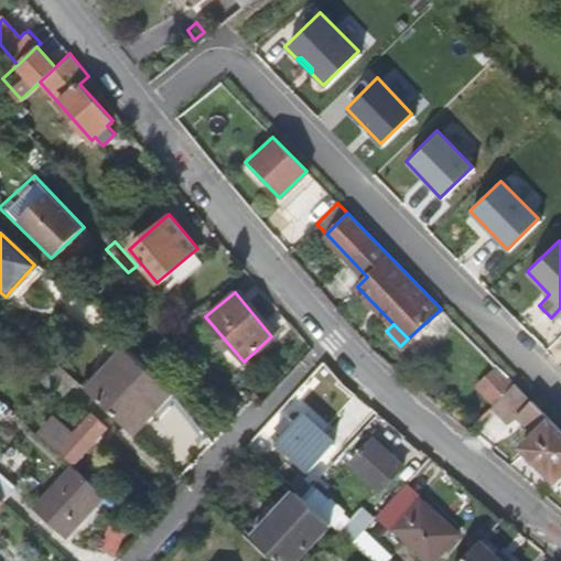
[(85,389),(122,348),(115,342),(77,381),(85,389)]
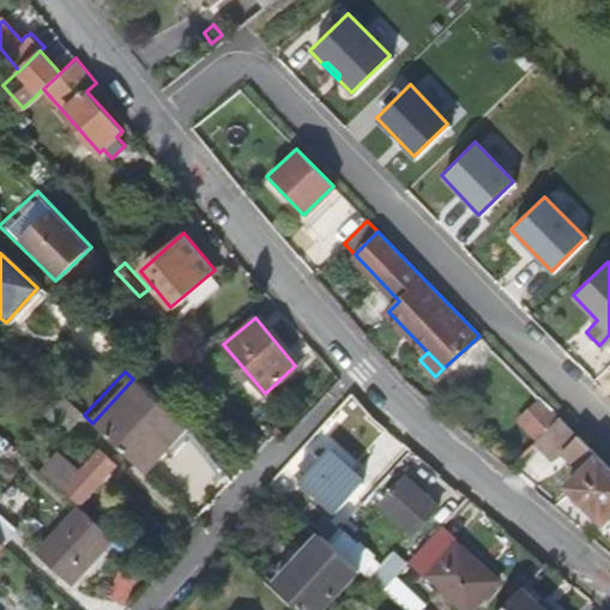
[(185,426),(134,379),(133,379),(92,423),(143,470),(185,426)]
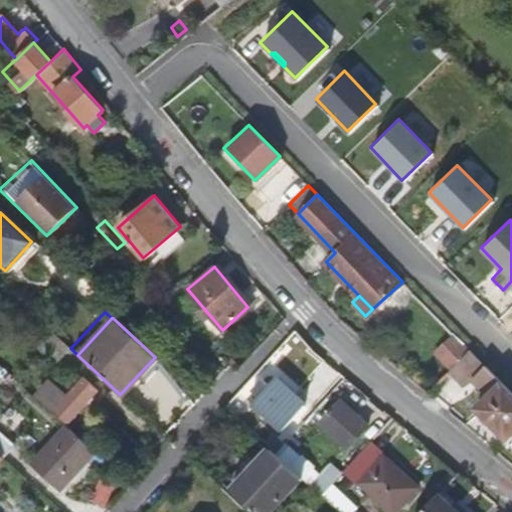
[(47,328),(29,347),(50,366),(68,347),(47,328)]
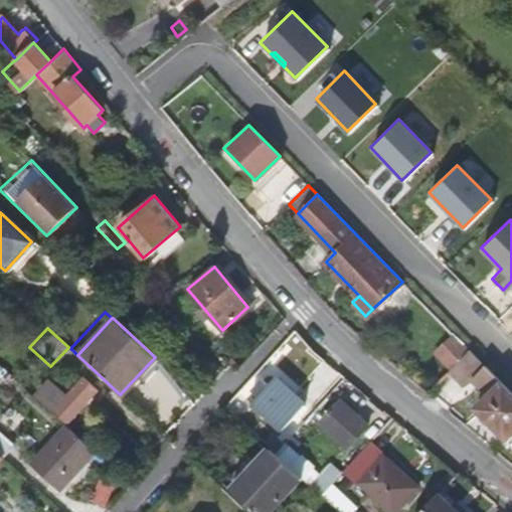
[(429,352),(446,369),(467,347),(450,330),(429,352)]
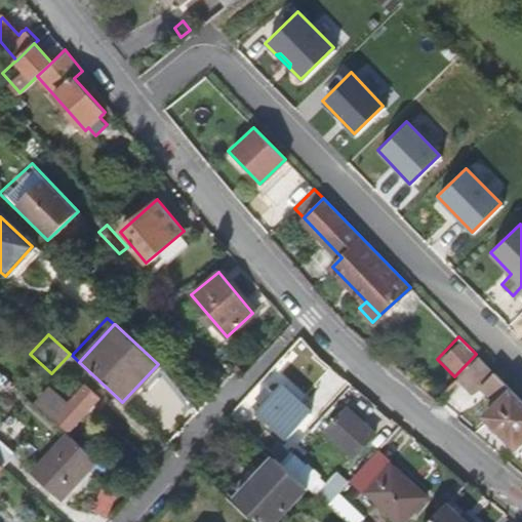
[(480,386),(493,372),(476,354),(454,376),(452,378),(466,392),(473,393),(480,386)]
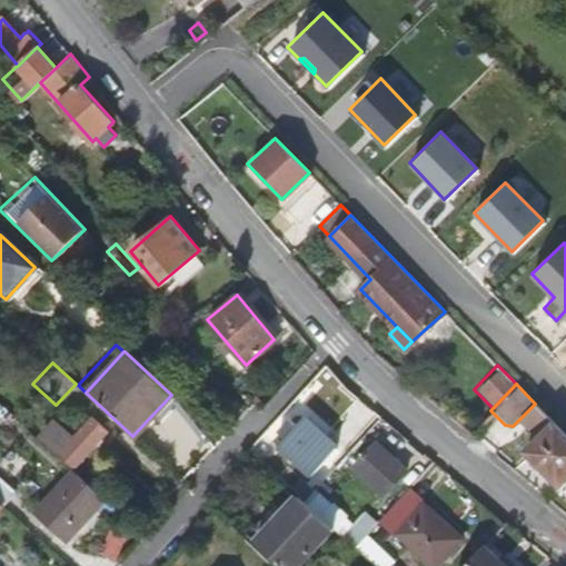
[(552,420),(535,404),(520,418),(537,436),(552,420)]
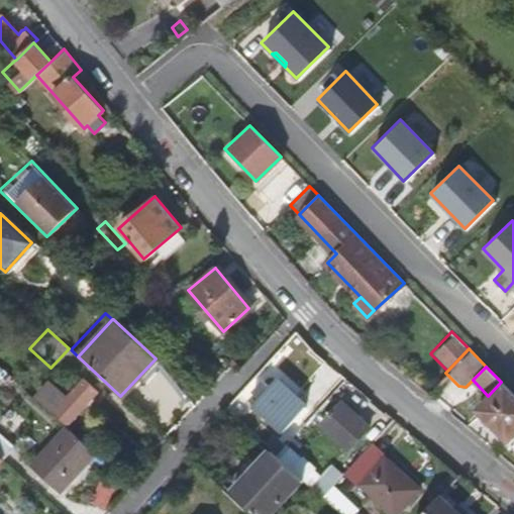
[(35,398),(64,424),(97,391),(83,377),(66,394),(53,381),(35,398)]
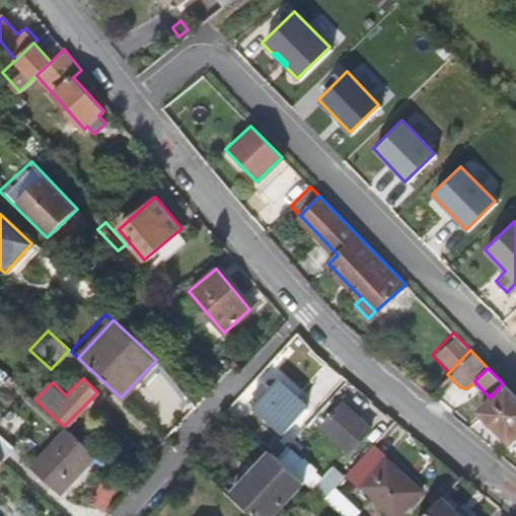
[(275,382),(251,408),(280,434),(303,408),(275,382)]
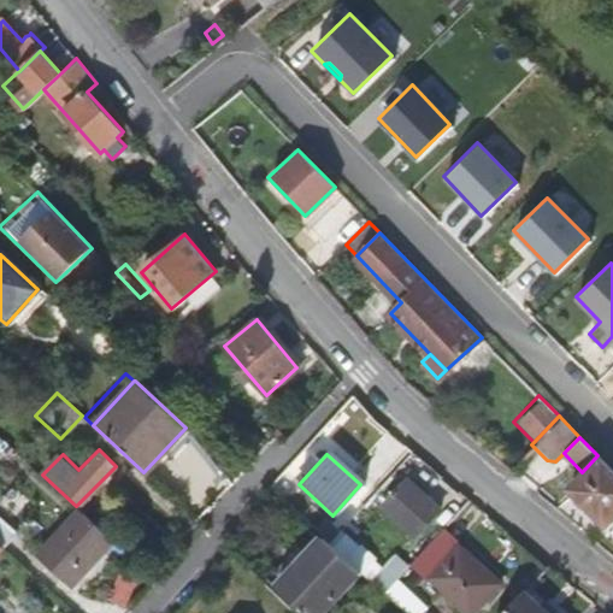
[(612,517),(612,471),(597,455),(582,472),(566,488),(605,526),(612,517)]
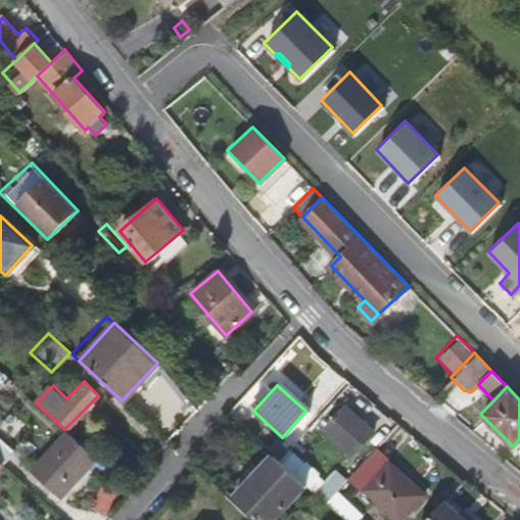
[(344,406),(324,428),(350,454),(372,430),(344,406)]
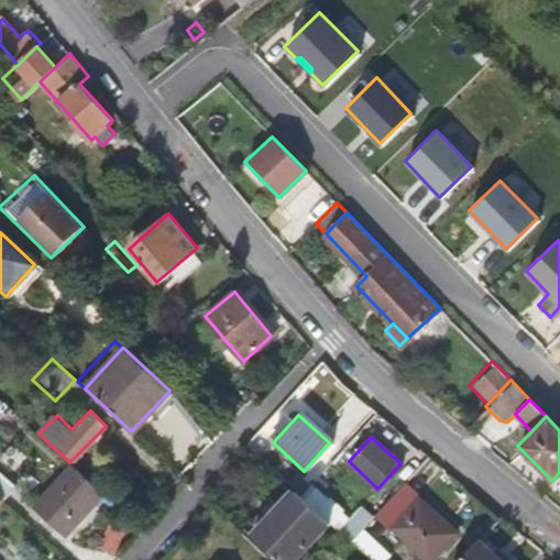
[(99,494),(69,467),(31,508),(62,537),(99,494)]
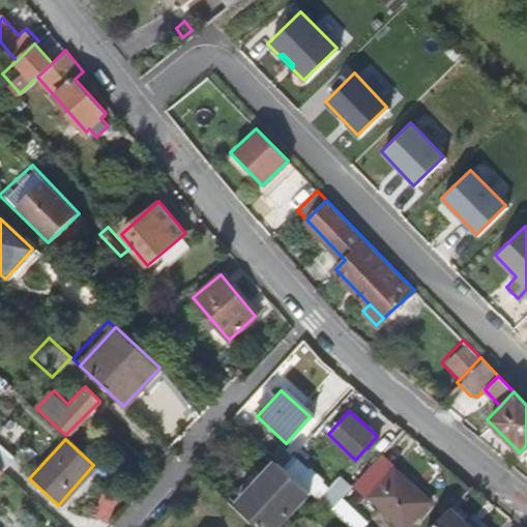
[(9,458),(0,449),(0,467),(9,458)]
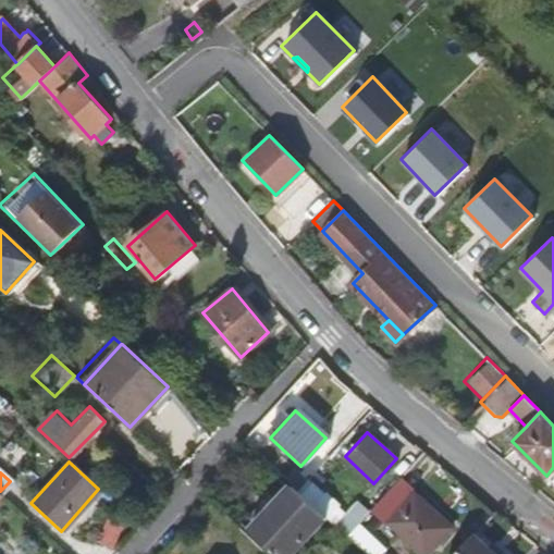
[(300,542),(324,516),(311,504),(290,484),(270,505),(260,496),(237,521),(271,553),(296,553),(305,546),(300,542)]
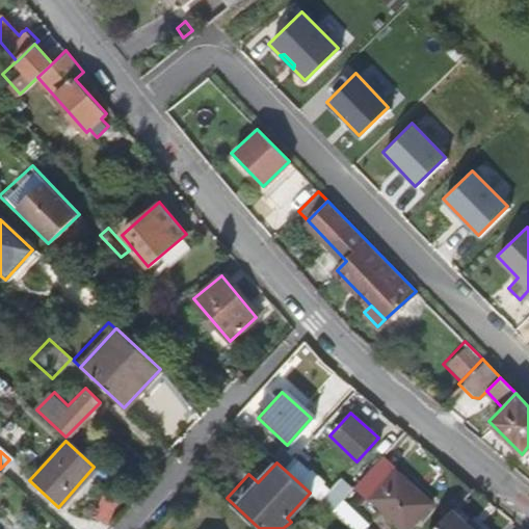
[(403,528),(406,528),(431,503),(397,471),(371,498),(403,528)]
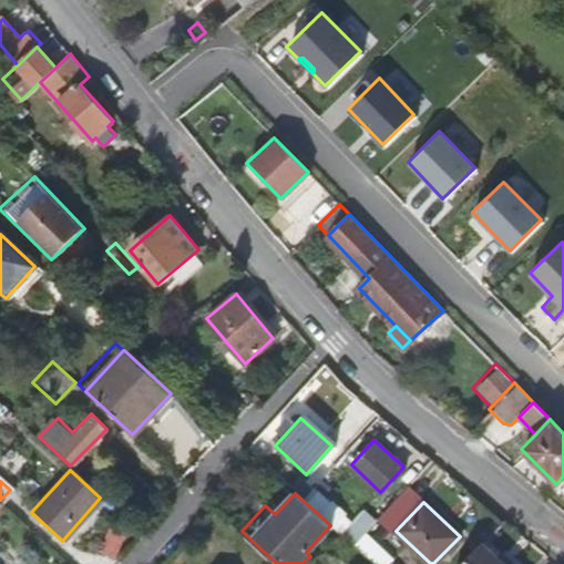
[(317,513),(330,525),(344,537),(352,529),(326,503),(317,513)]
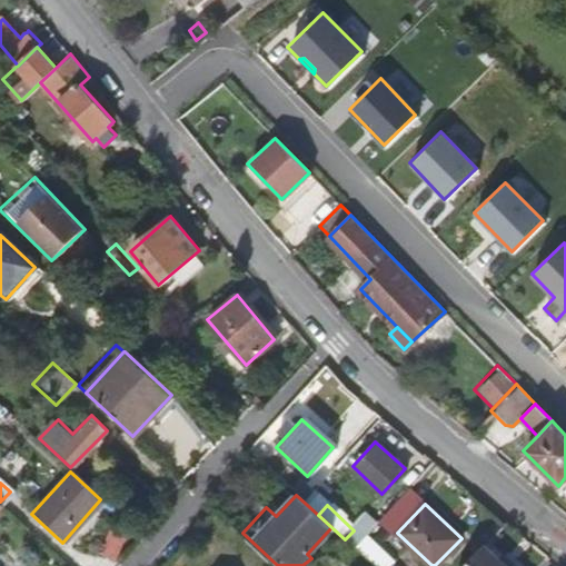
[(377,544),(365,557),(373,565),(390,565),(386,562),(390,557),(377,544)]
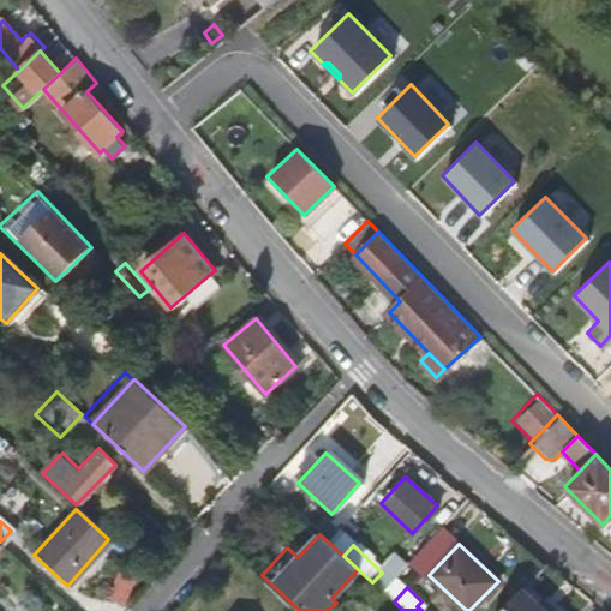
[(523,588),(501,610),(556,610),(551,606),(546,610),(538,603),(523,588)]
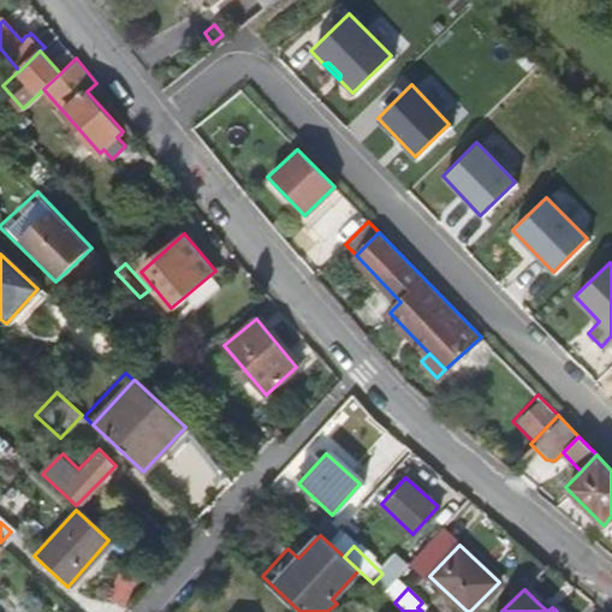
[(547,611),(552,607),(544,599),(539,604),(547,611)]
